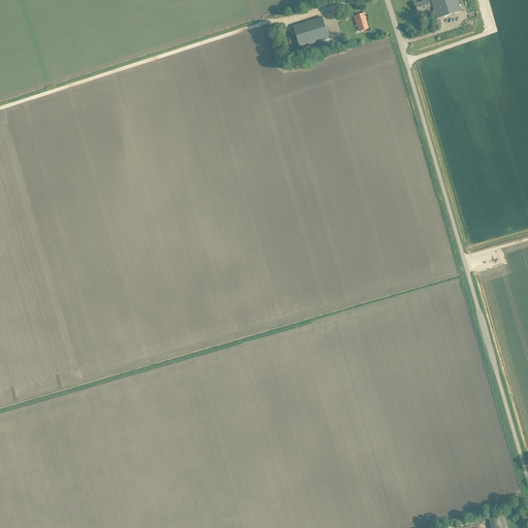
[(427,0),(416,4),(418,13),(430,9),(429,6),(427,2),(427,0)]
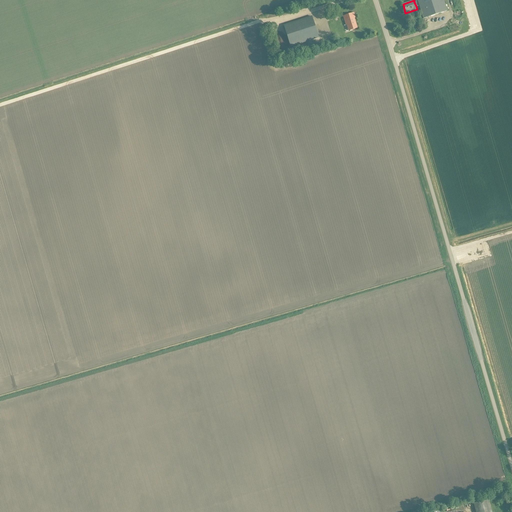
[(420,0),(414,2),(416,6),(419,5),(423,18),(447,11),(443,0),(420,0)]
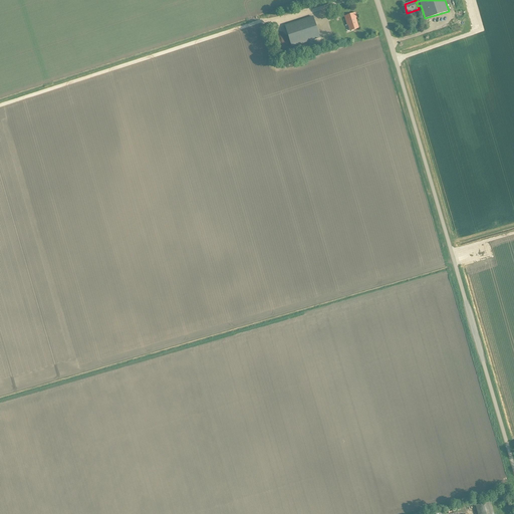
[(350,30),(358,28),(355,18),(356,17),(355,13),(344,16),(347,25),(348,24),(350,30)]
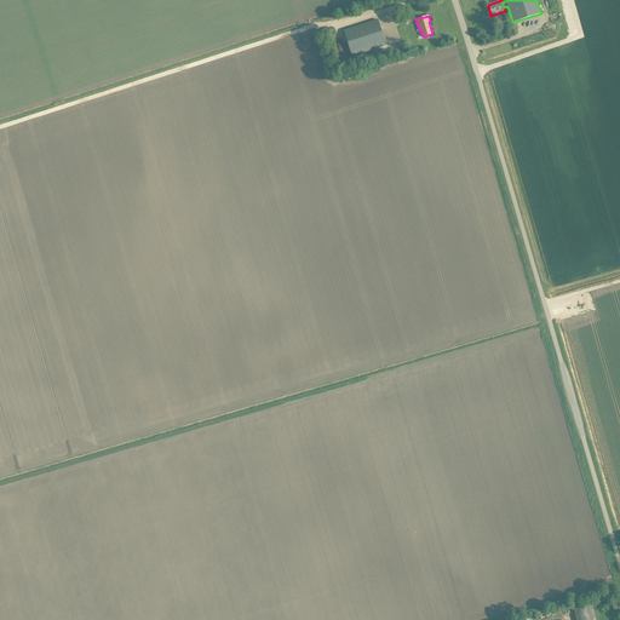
[(352,56),(386,45),(378,19),(344,30),(352,56)]
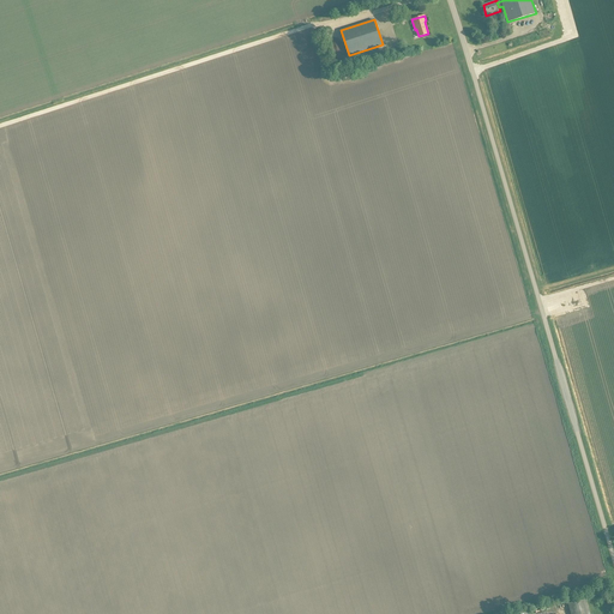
[(590,613),(585,599),(569,603),(571,613),(590,613)]
